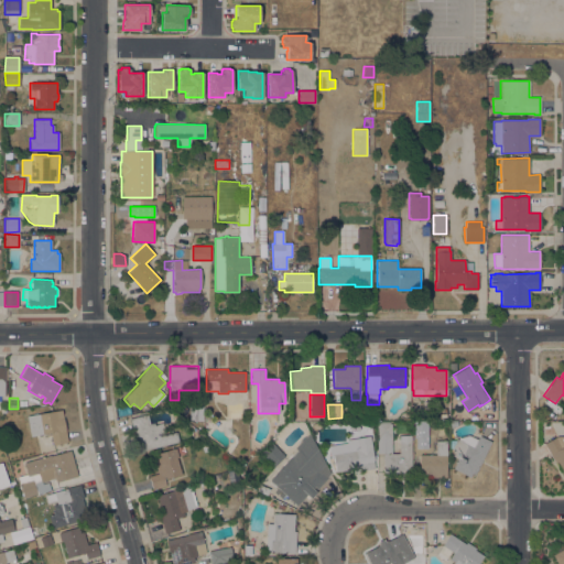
[(203,421),(191,421),(190,408),(202,407),(203,421)]
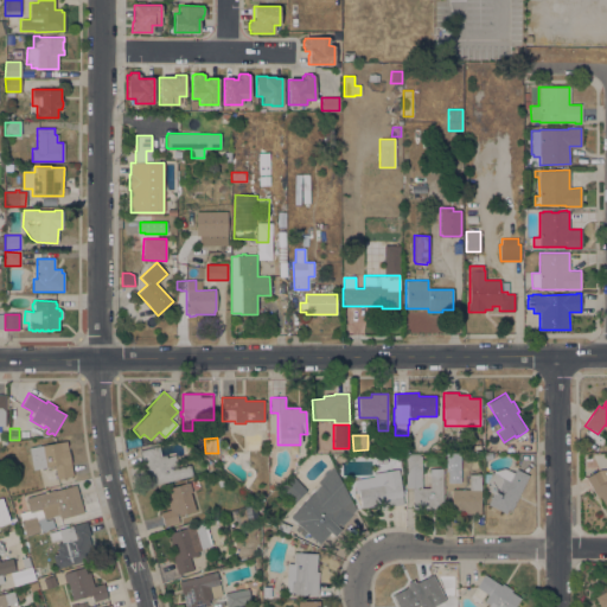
[(66,441),(72,475),(56,479),(57,483),(42,486),(39,468),(33,470),(29,448),(66,441)]
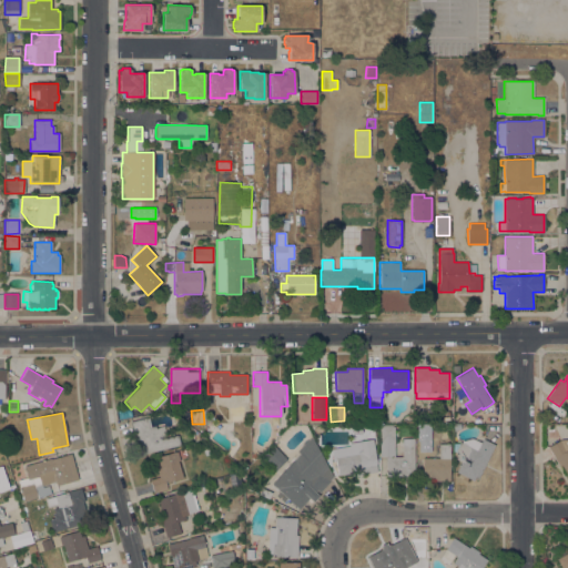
[(140,455),(134,433),(133,433),(130,422),(146,417),(149,427),(155,426),(155,427),(163,426),(166,435),(160,436),(160,439),(178,435),(180,445),(140,455)]
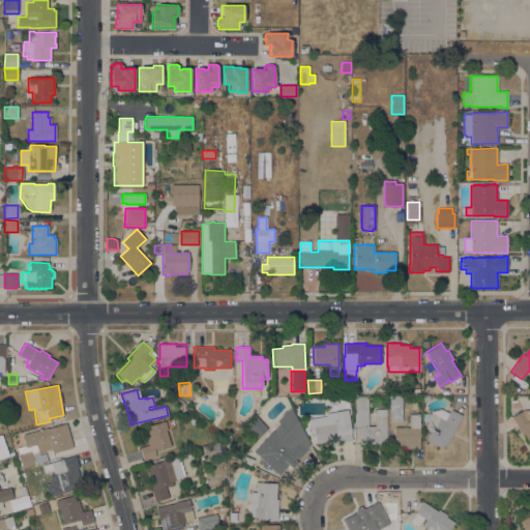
[(389,398),(402,396),(402,411),(389,412),(389,398)]
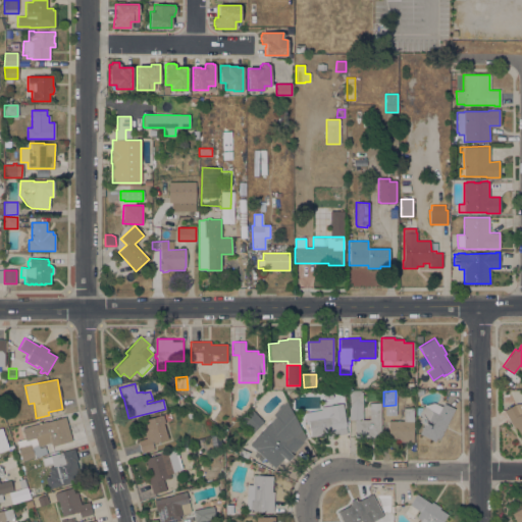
[(380,437),(355,437),(354,419),(349,419),(349,407),(350,407),(349,392),(361,392),(362,392),(362,420),(369,420),(369,403),(380,403),(380,437)]
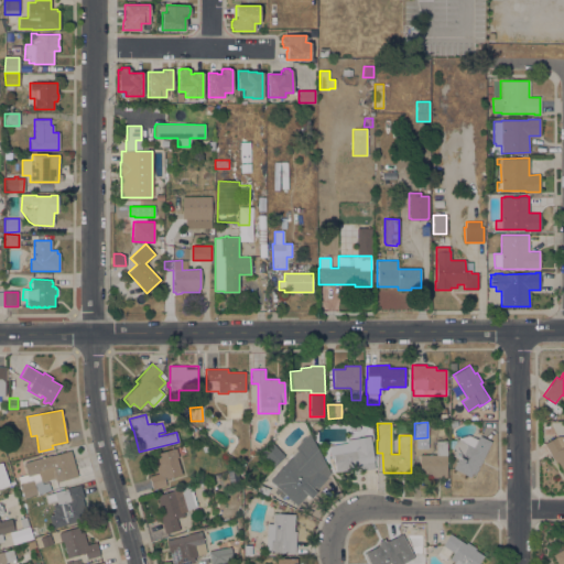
[(325,464),(318,470),(326,478),(314,490),(315,491),(310,497),(307,495),(296,506),(285,495),(281,498),(278,495),(282,491),(281,490),(277,495),(274,492),(275,490),(268,483),(274,476),(269,470),(284,454),(286,457),(308,434),(325,464)]
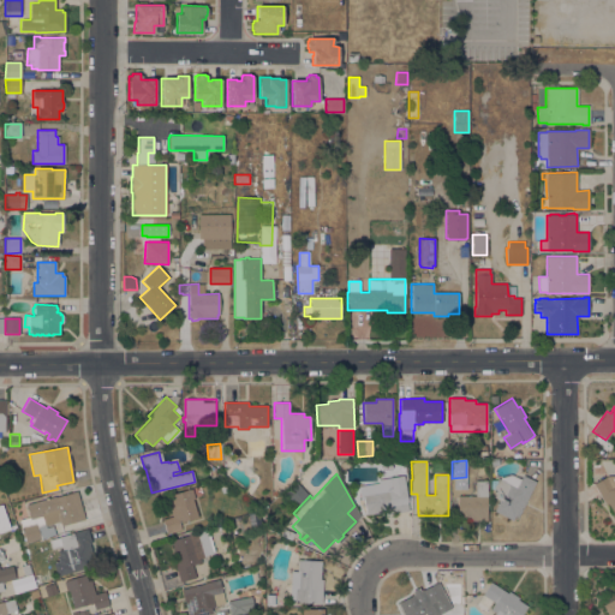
[(613,476),(614,473),(614,517),(614,518),(613,514),(614,513),(610,508),(609,508),(607,505),(608,503),(604,505),(593,484),(607,476),(613,476)]
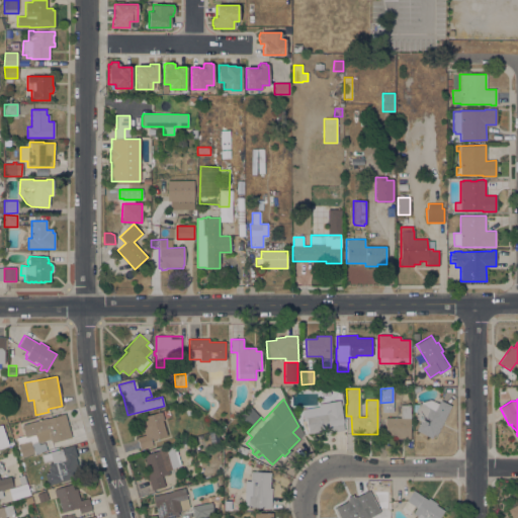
[(419,403),(420,404),(422,402),(423,402),(429,400),(432,401),(438,404),(440,400),(451,406),(441,425),(443,426),(441,429),(439,429),(436,436),(435,435),(434,437),(432,437),(431,438),(428,436),(427,438),(424,437),(425,435),(422,433),(421,435),(419,434),(419,432),(416,430),(420,421),(419,422),(413,419),(416,411),(413,412),(413,404),(419,404),(419,403)]
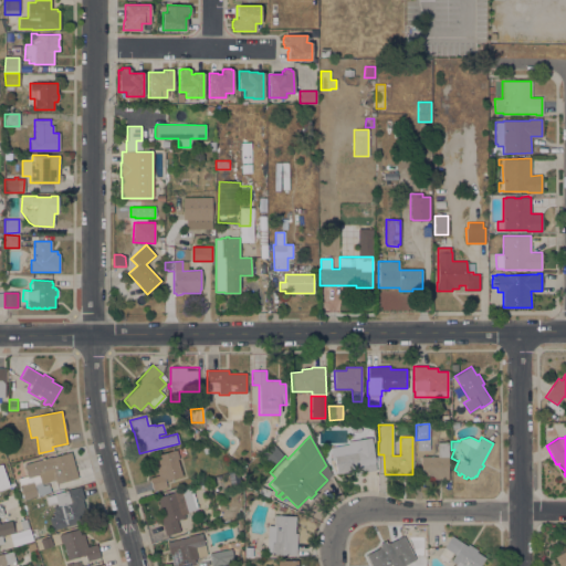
[(354,473),(353,471),(336,473),(334,459),(332,459),(331,453),(336,452),(335,448),(350,446),(350,450),(358,449),(357,440),(371,438),(373,450),(375,462),(376,470),(354,473)]
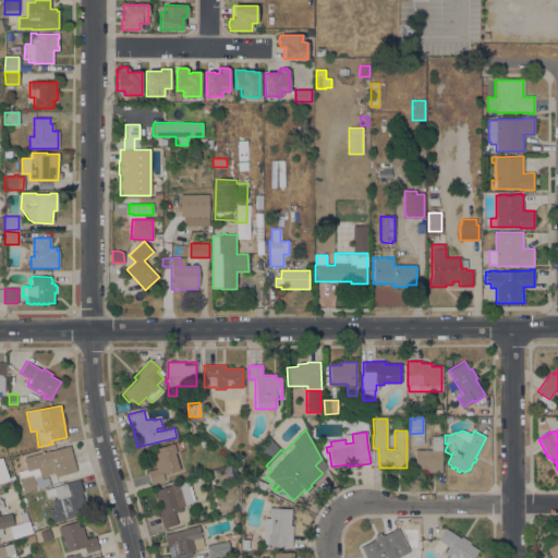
[(431,448),(429,448),(429,446),(431,446),(431,436),(441,436),(441,472),(426,472),(426,469),(422,469),(422,470),(417,470),(417,469),(415,469),(415,450),(431,450),(431,448)]
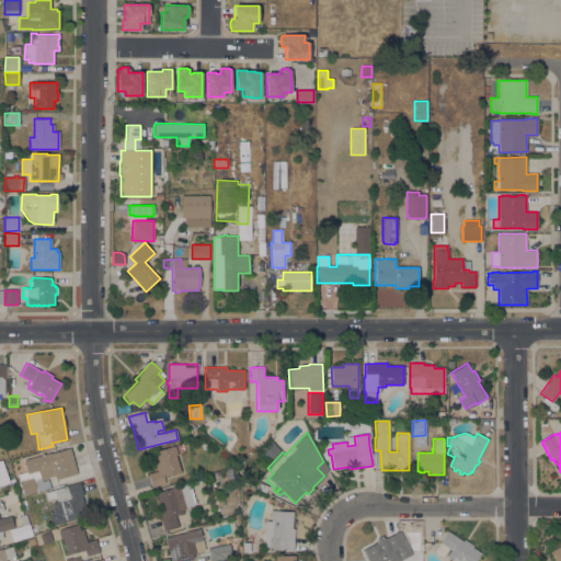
[(157,471),(153,458),(156,457),(155,451),(174,446),(178,455),(175,455),(180,472),(163,477),(165,483),(151,487),(148,473),(157,471)]
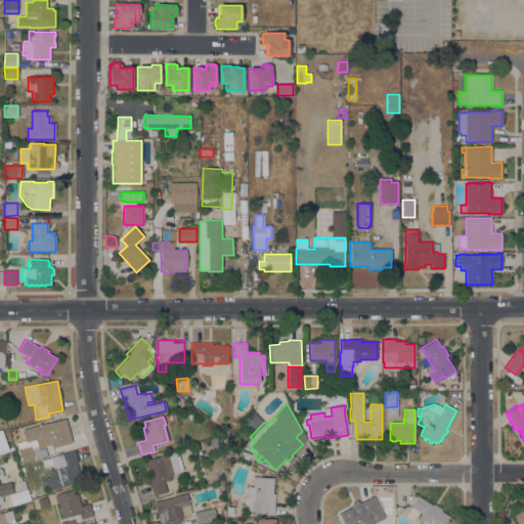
[(47,423),(47,424),(66,419),(72,442),(52,448),(50,444),(44,445),(47,455),(22,463),(16,443),(25,440),(22,431),(47,423)]
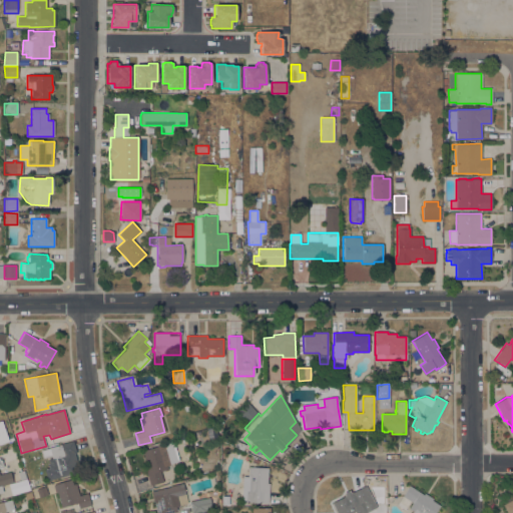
[(76,453),(74,453),(77,462),(74,463),(76,472),(47,481),(44,469),(48,468),(47,464),(49,464),(48,459),(51,458),(51,455),(43,457),(41,451),(48,448),(72,441),(76,453)]
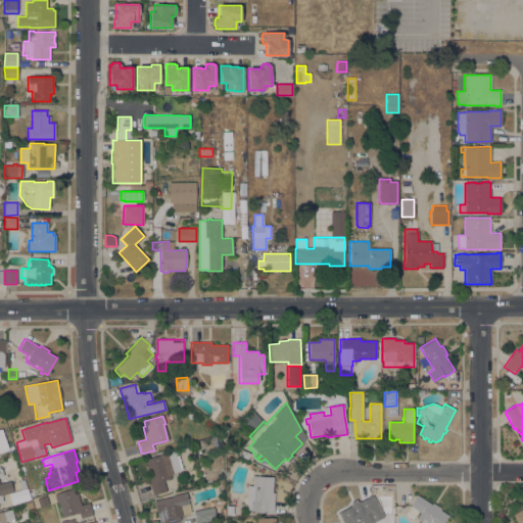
[(250,454),(247,459),(238,455),(241,449),(250,454)]
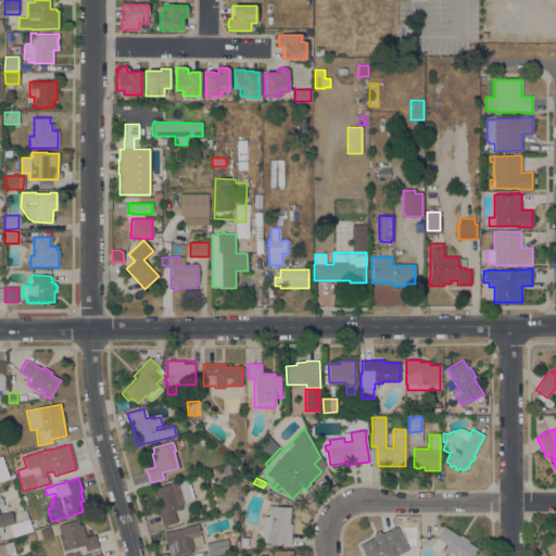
[(156,505),(159,505),(154,489),(177,481),(178,482),(188,479),(194,500),(184,503),(184,504),(180,505),(181,508),(174,510),(177,522),(163,527),(156,505)]
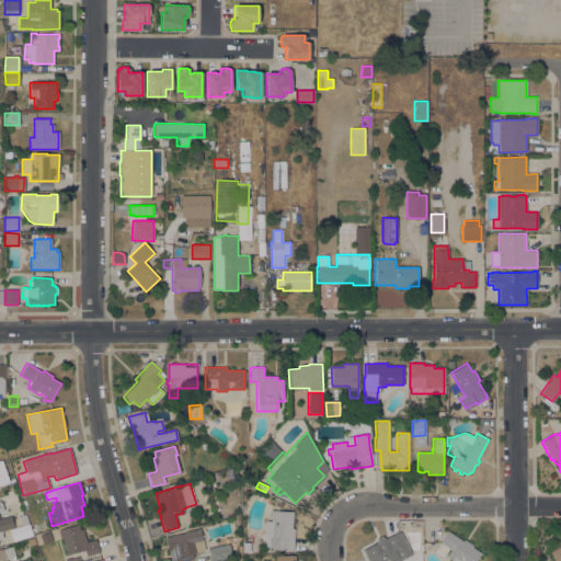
[(0,503),(1,503),(3,511),(0,511),(0,518),(10,517),(13,527),(0,530),(0,503)]
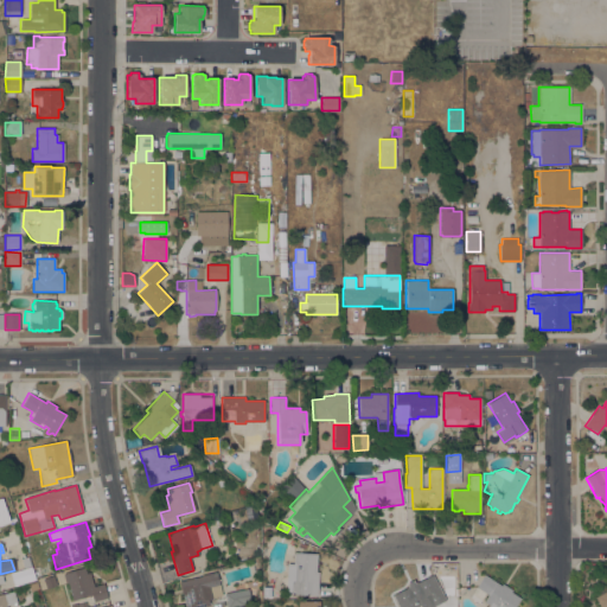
[(317,554),(315,572),(318,572),(317,595),(291,594),(291,590),(287,590),(287,563),(293,563),(294,553),(317,554)]
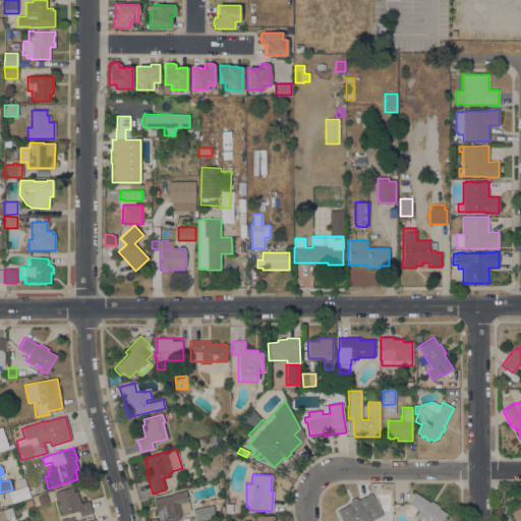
[(26,485),(20,487),(18,479),(23,477),(26,485)]
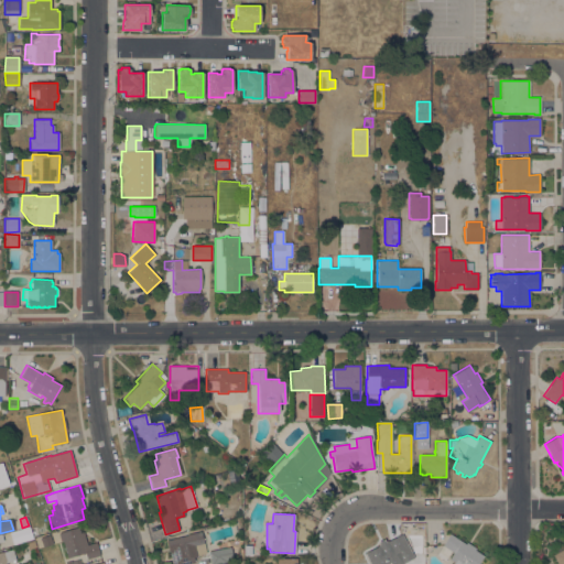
[(63,541),(61,542),(58,533),(78,527),(79,532),(83,532),(87,545),(96,542),(99,555),(86,560),(85,553),(67,557),(63,541)]
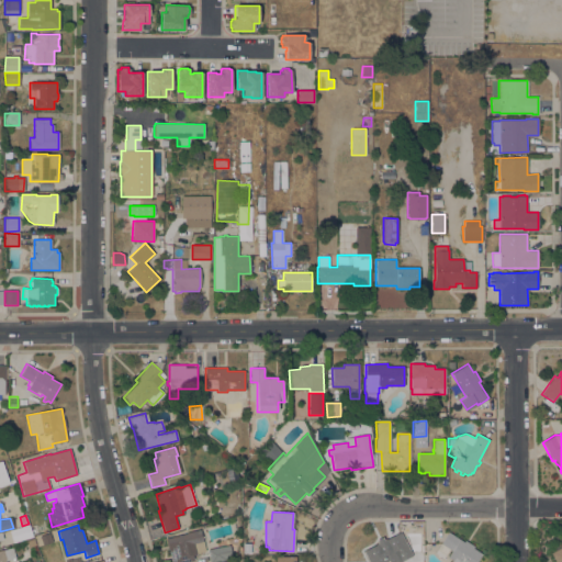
[(171,561),(168,549),(166,539),(167,539),(167,538),(186,534),(186,532),(200,529),(203,541),(205,551),(192,554),(193,561),(188,561),(171,561)]
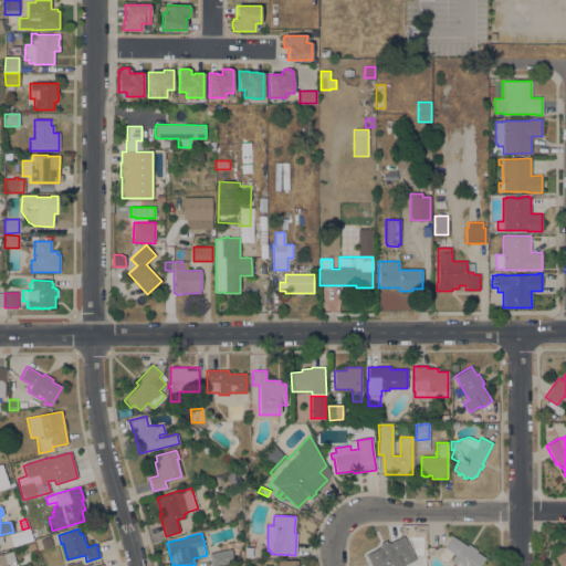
[(454,565),(452,565),(454,563),(451,561),(452,558),(451,557),(453,554),(452,553),(446,563),(438,557),(451,535),(463,544),(464,543),(468,545),(468,544),(478,549),(477,552),(485,557),(482,562),(484,563),(482,565),(481,564),(479,565),(454,565)]
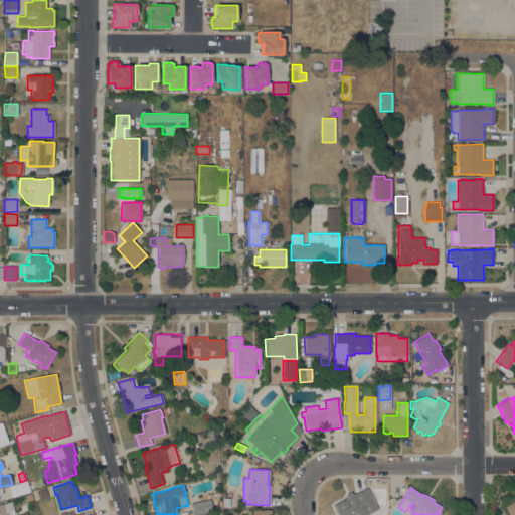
[(45,488),(47,496),(39,499),(36,491),(45,488)]
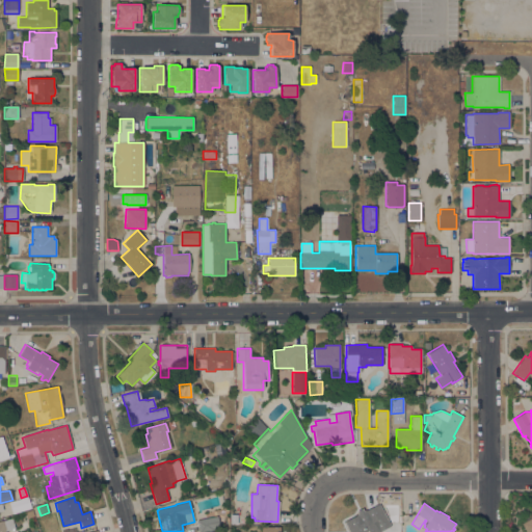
[(358,514),(378,504),(384,514),(386,514),(386,515),(387,515),(388,517),(388,519),(392,527),(391,528),(391,529),(384,531),(380,531),(378,528),(376,529),(377,530),(373,531),(349,531),(348,531),(346,529),(347,528),(346,525),(349,523),(348,522),(351,521),(351,522),(356,520),(355,517),(358,516),(360,517),(361,517),(358,514)]
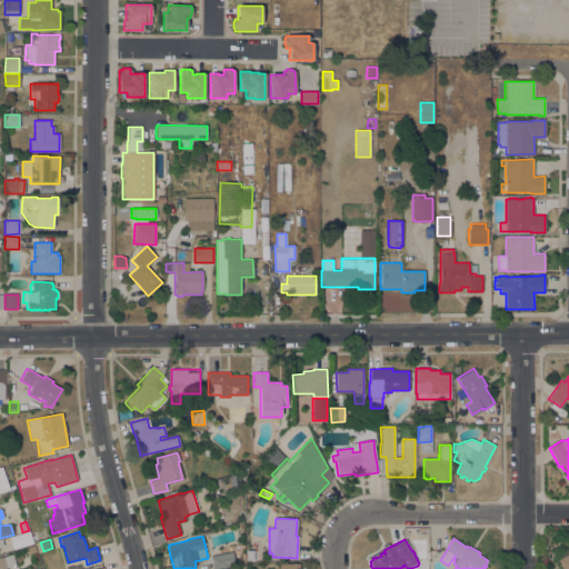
[(240,550),(243,563),(228,567),(218,568),(212,568),(210,557),(240,550)]
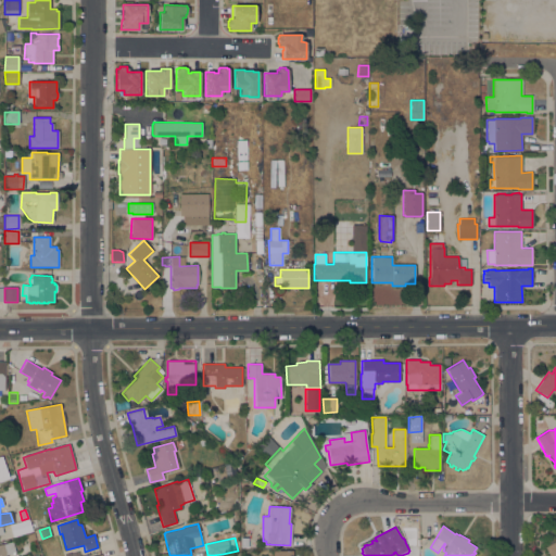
[(555,555),(548,555),(544,546),(555,540),(555,555)]
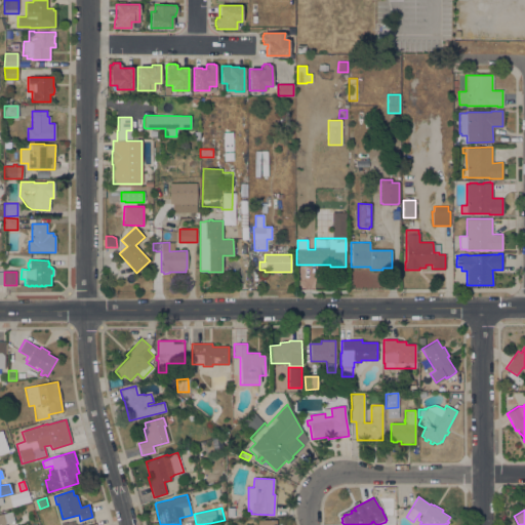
[(0,524),(0,514),(2,514),(10,512),(13,520),(4,523),(4,524),(0,524)]
